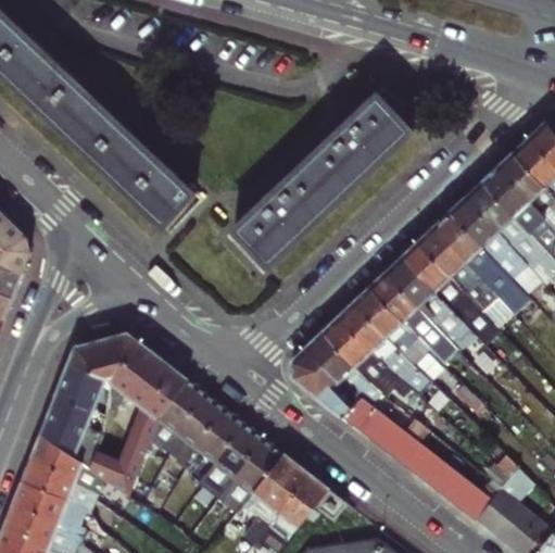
[(215,208),(0,8),(0,71),(184,240),(215,208)]
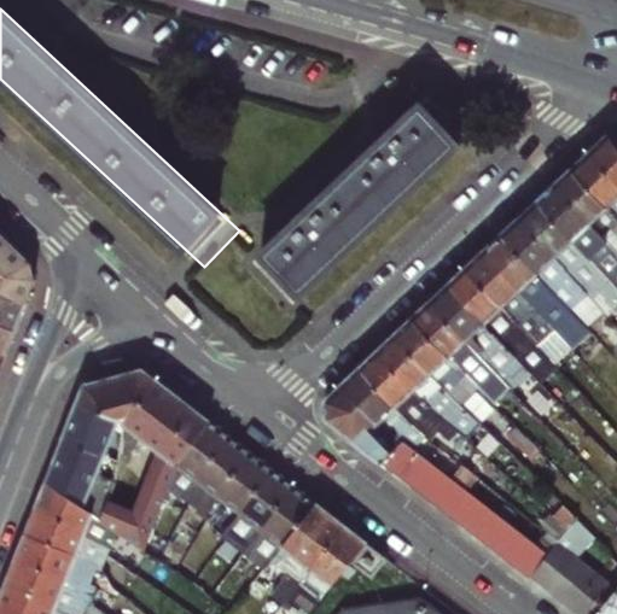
[(263,249),(302,290),(464,141),(426,100),(393,132),(383,122),(368,135),(377,145),(312,204),(303,196),(290,208),(297,217),(263,249)]
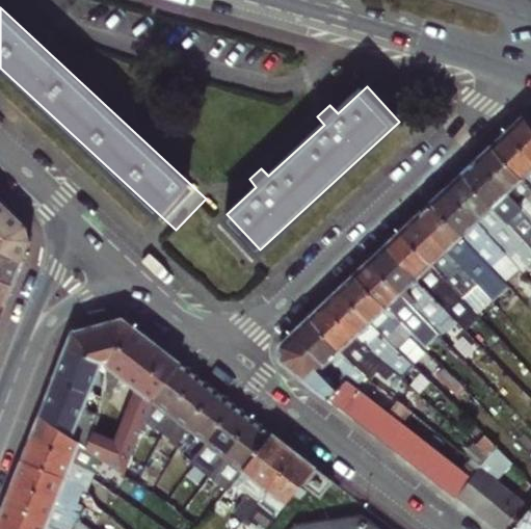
[(530,126),(530,127),(521,115),(506,129),(530,155),(530,126)]
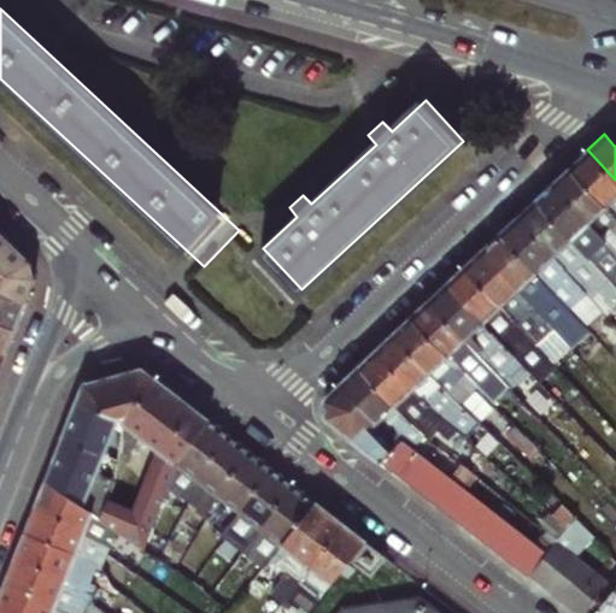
[(615,180),(587,149),(569,168),(615,216),(615,180)]
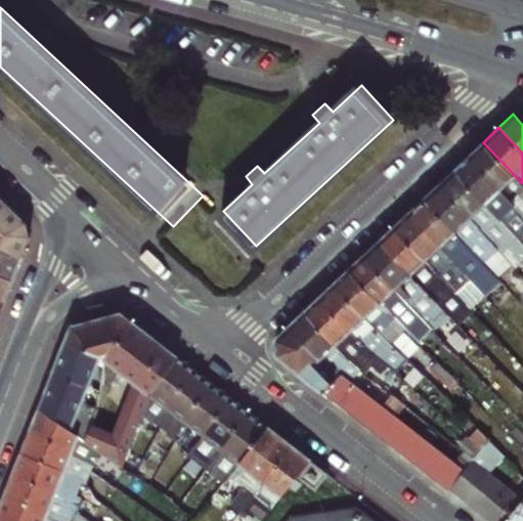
[(522,183),(483,142),(468,156),(510,200),(520,191),(522,194),(522,183)]
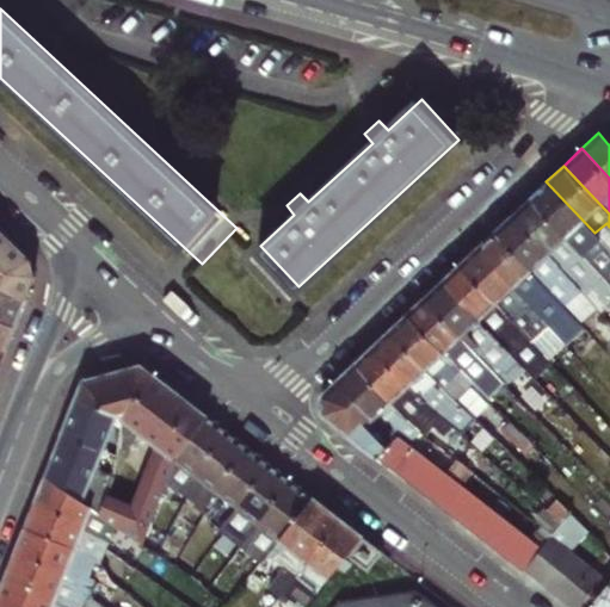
[(609,249),(595,233),(546,181),(527,199),(609,286),(609,249)]
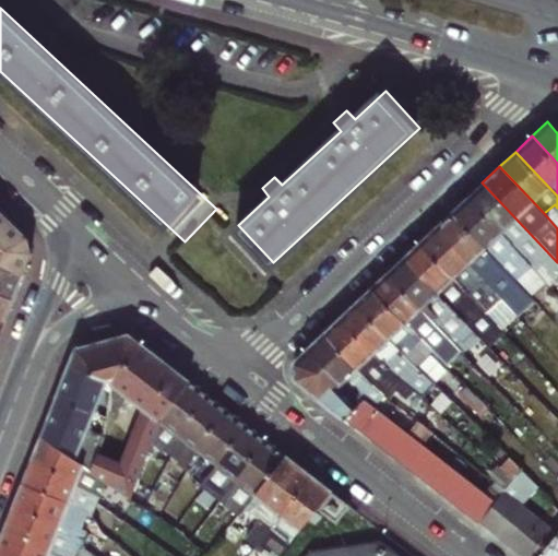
[(557,276),(557,275),(557,262),(482,182),(467,197),(512,244),(520,236),(557,276)]
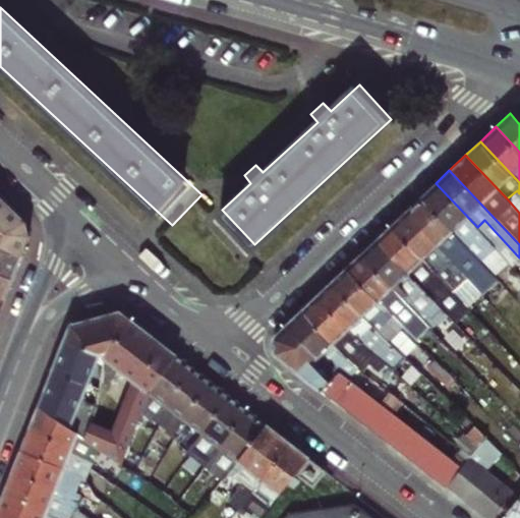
[(436,183),(420,197),(492,273),(507,259),(477,227),(436,183)]
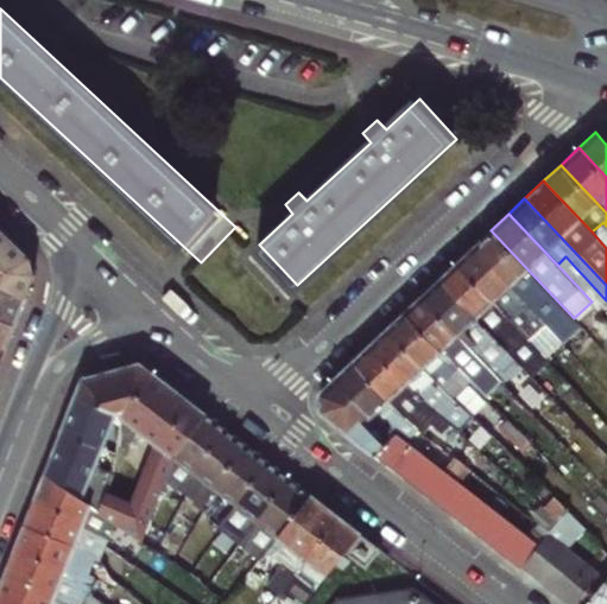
[(0,283),(23,292),(31,272),(26,253),(0,229),(0,283)]
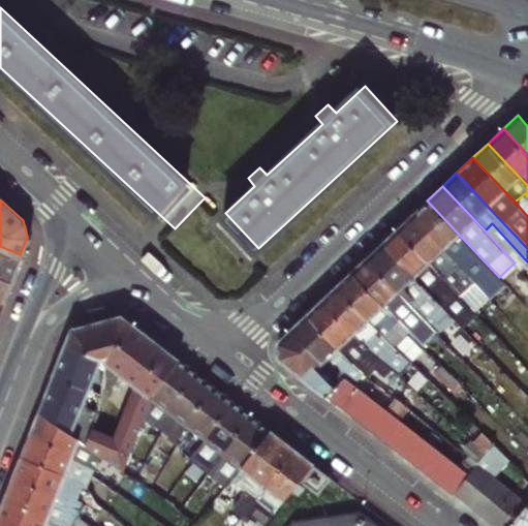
[(411,215),(454,260),(463,251),(466,254),(462,258),(493,290),(503,281),(499,277),(427,200),(411,215)]
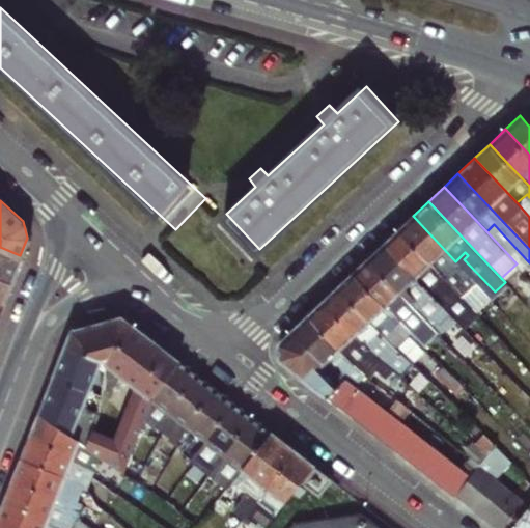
[(475,282),(455,261),(413,216),(397,231),(440,276),(449,268),(469,289),(475,282)]
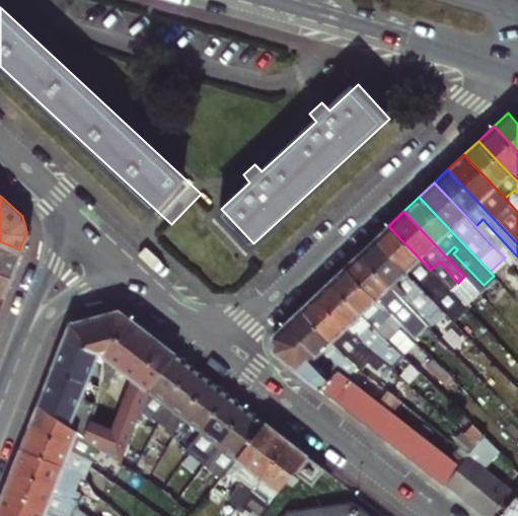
[(388,226),(373,239),(416,284),(423,277),(443,297),(450,291),(430,270),(388,226)]
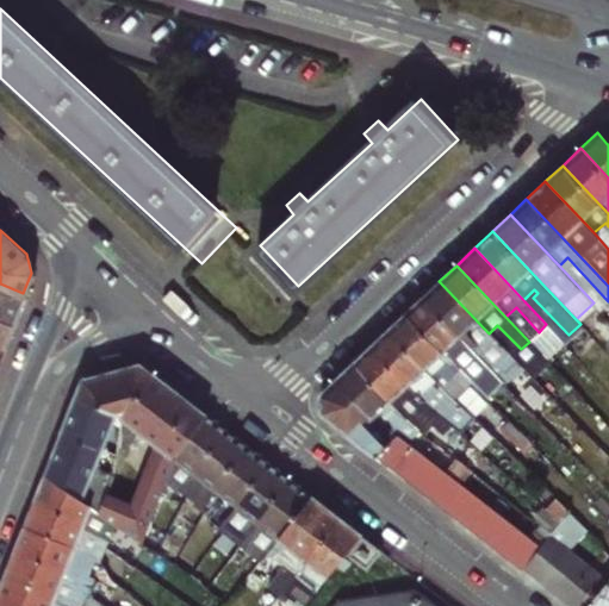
[(489,333),(439,281),(422,298),(499,380),(505,387),(523,370),(489,333)]
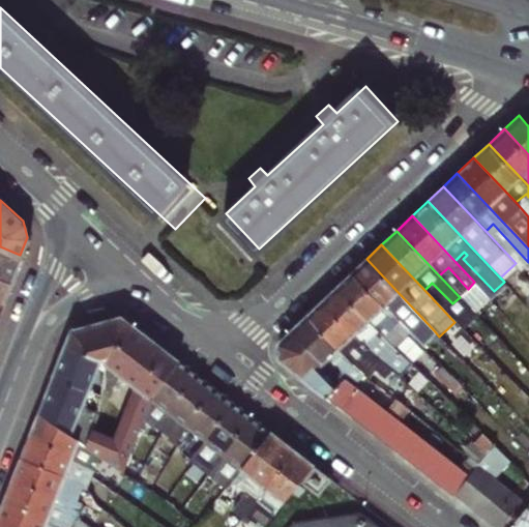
[(0,274),(10,280),(20,255),(0,246),(0,274)]
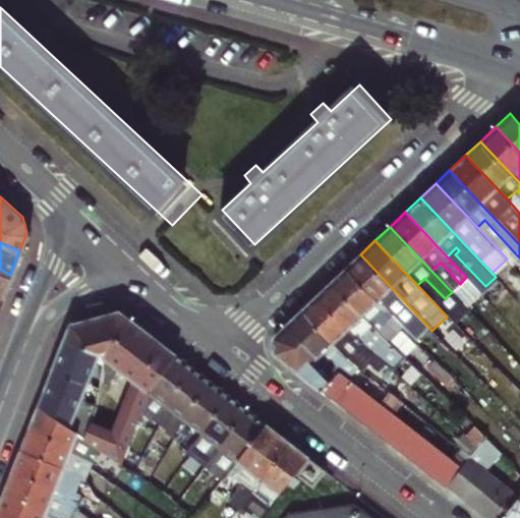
[(360,254),(346,269),(400,326),(412,315),(423,328),(426,325),(360,254)]
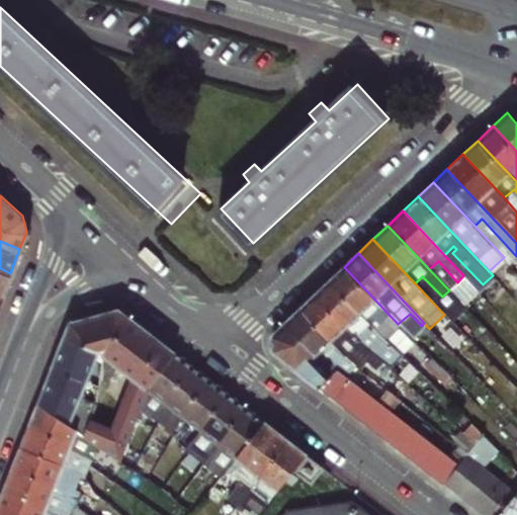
[(398,324),(344,267),(327,282),(373,331),(385,342),(393,336),(397,340),(405,331),(398,324)]
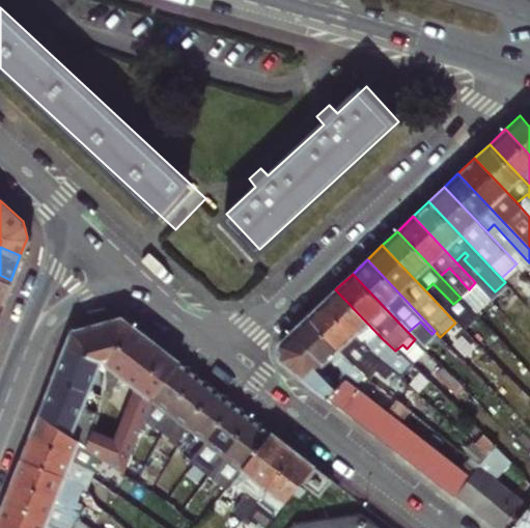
[(0,301),(2,302),(10,280),(0,275),(0,301)]
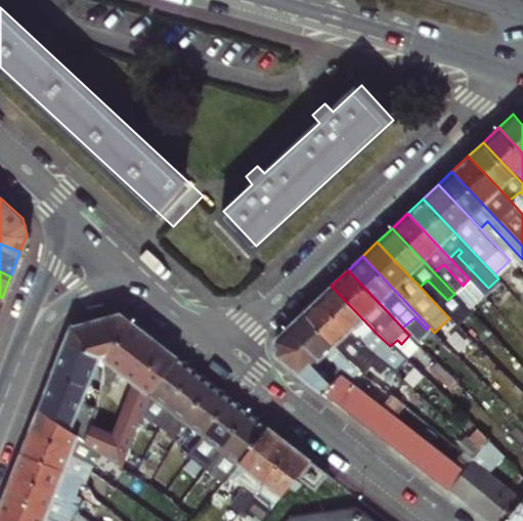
[(331,286),(316,299),(376,359),(390,346),(378,335),(331,286)]
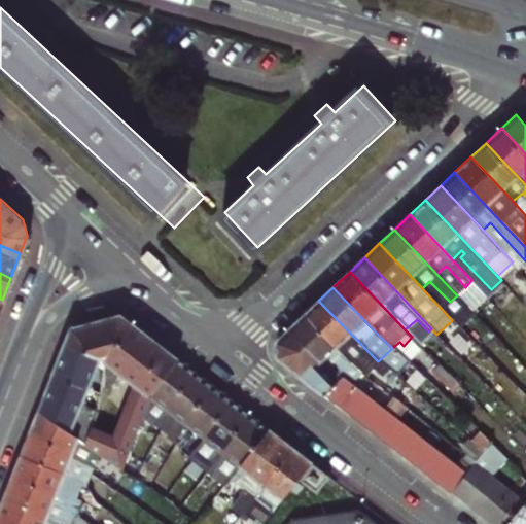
[(378,361),(318,301),(304,314),(348,361),(357,354),(372,368),(378,361)]
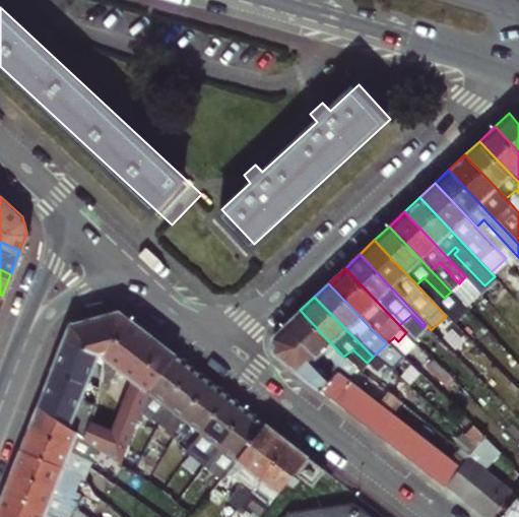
[(69,319),(59,343),(92,357),(96,345),(105,352),(131,319),(118,309),(69,319)]
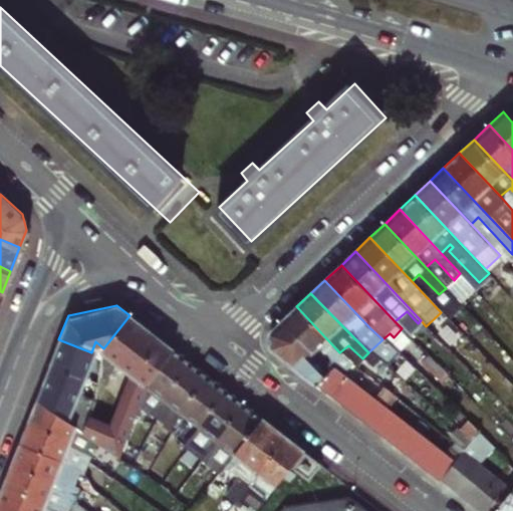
[(339,352),(296,306),(280,321),(317,360),(321,357),(340,373),(351,361),(339,352)]
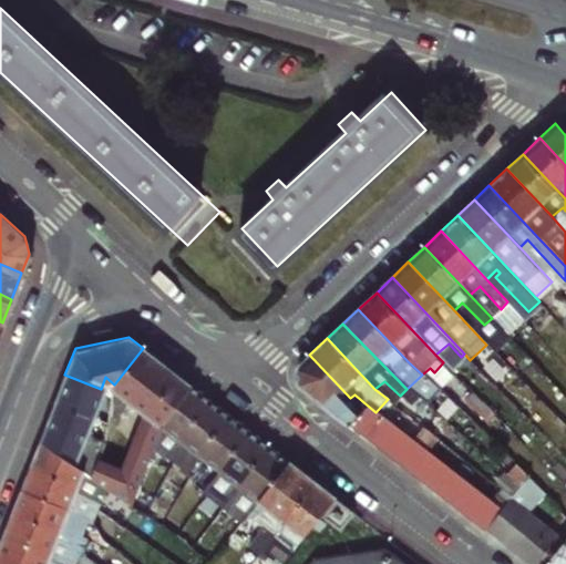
[(111,390),(123,399),(141,411),(121,463),(98,454),(89,471),(99,477),(113,485),(132,498),(150,450),(161,422),(191,386),(143,348),(114,385),(111,390)]
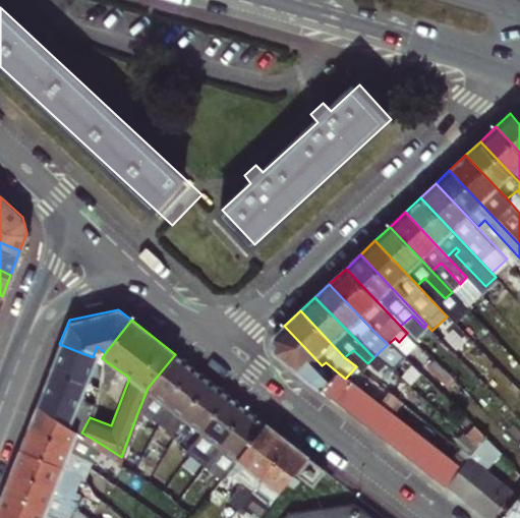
[(459,464),(345,379),(326,362),(322,365),(284,326),(274,335),(272,352),(444,484),(446,482),(459,464)]
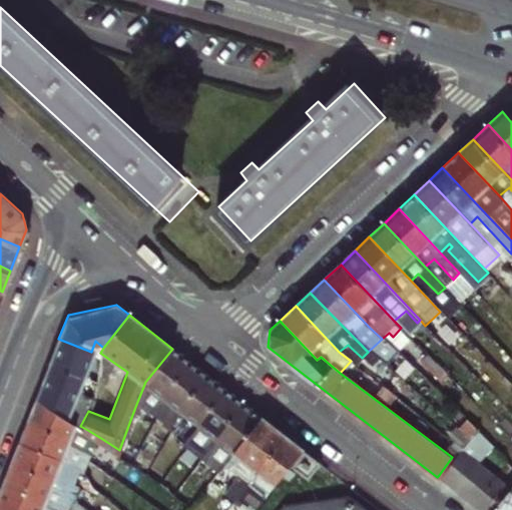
[(99,356),(91,352),(58,339),(49,364),(81,376),(96,381),(99,356)]
